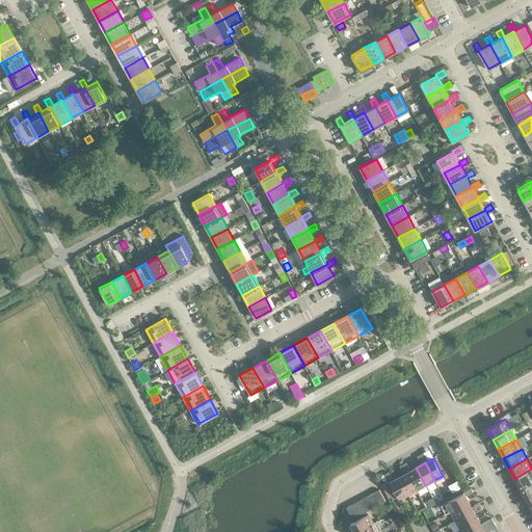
[(425,485),(416,468),(407,473),(417,489),(425,485)]
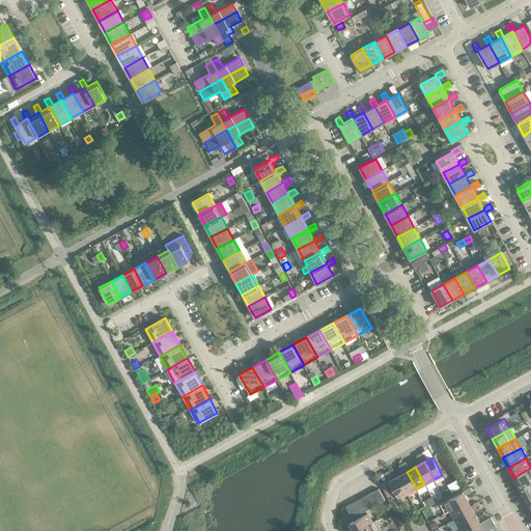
[(530,480),(530,468),(513,478),(519,487),(530,480)]
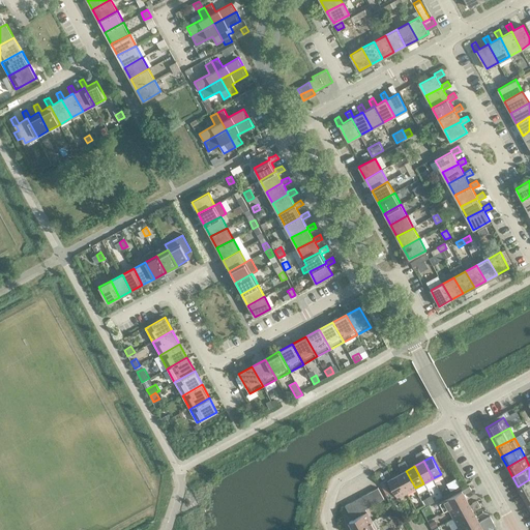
[(415,488),(406,471),(396,475),(407,493),(415,488)]
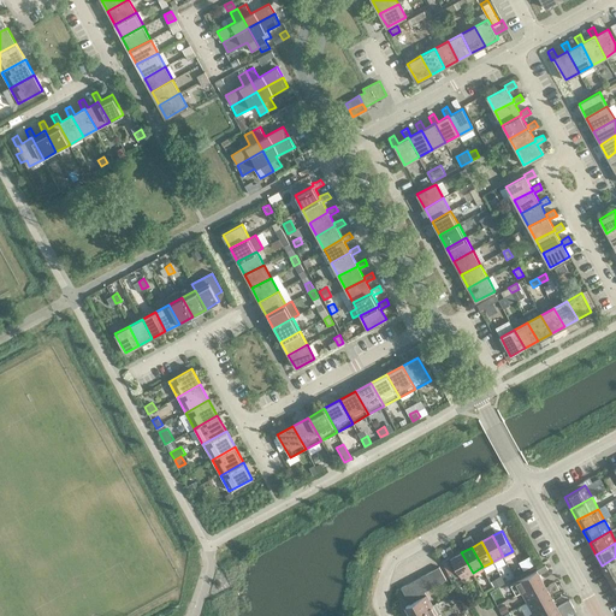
[(473,573),(461,552),(451,558),(457,569),(462,579),(473,573)]
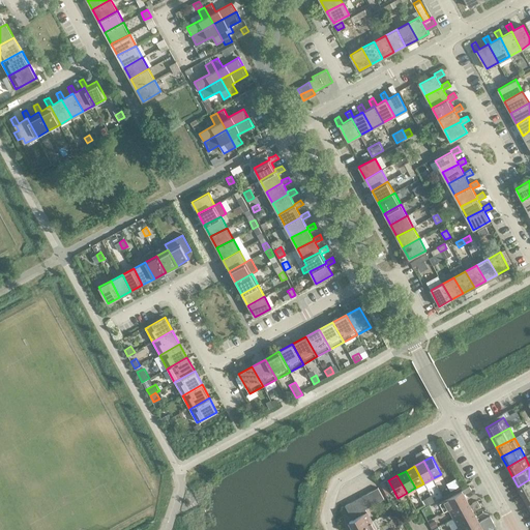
[(379,481),(386,494),(393,490),(388,480),(386,478),(379,481)]
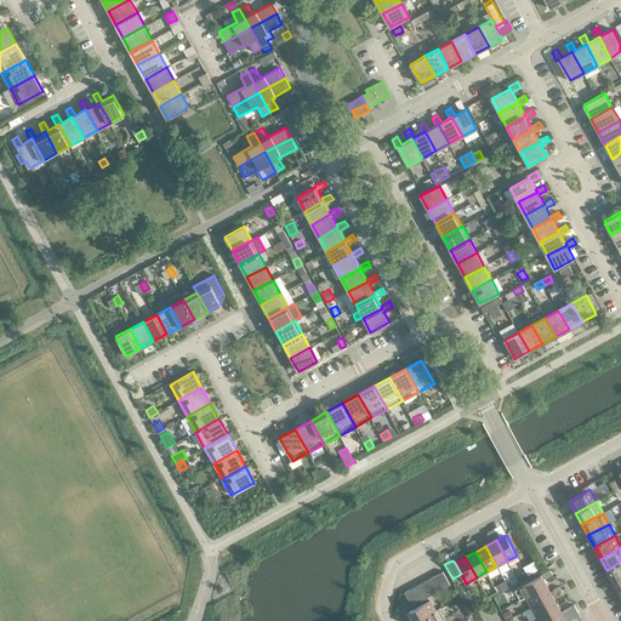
[(523,568),(528,576),(541,569),(536,560),(523,568)]
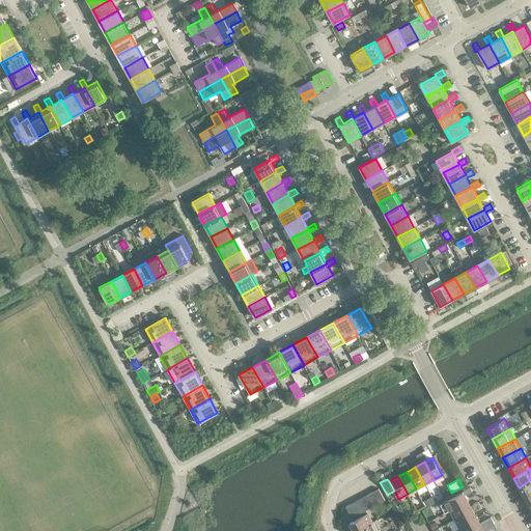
[(530,493),(530,480),(519,487),(524,498),(530,493)]
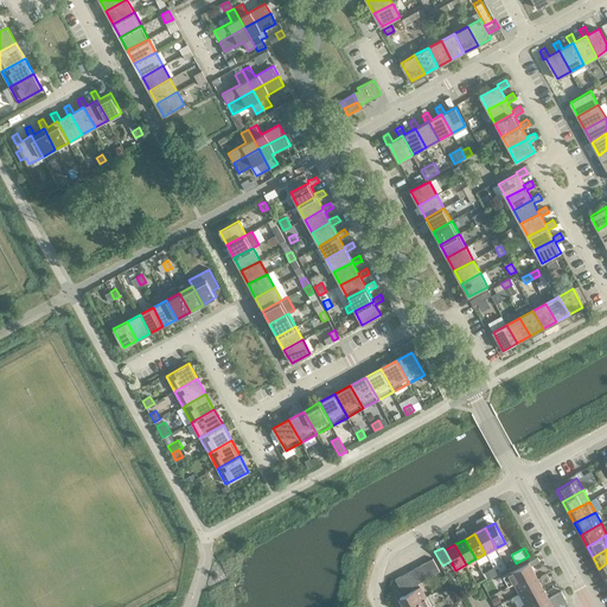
[(440,572),(433,558),(426,562),(433,575),(440,572)]
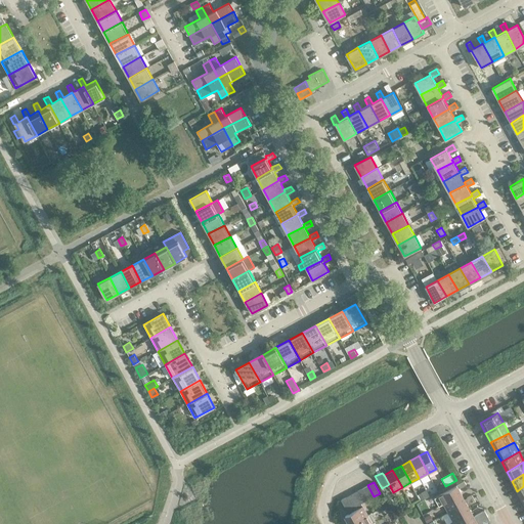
[(374,496),(367,485),(362,488),(368,499),(374,496)]
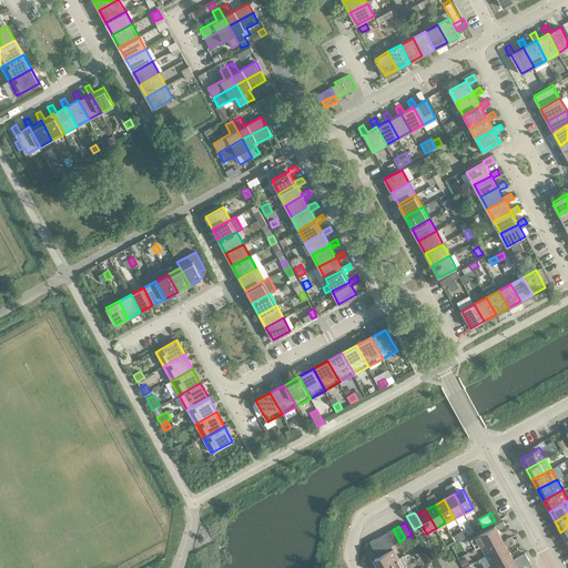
[(495,526),(476,536),(470,539),(476,549),(482,546),(499,536),(495,526)]
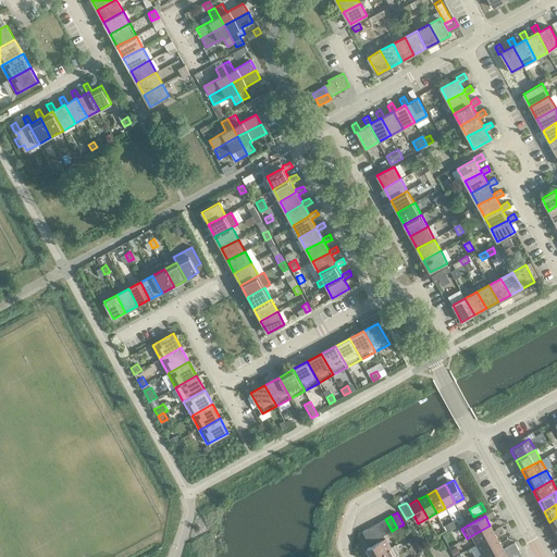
[(392,531),(385,519),(380,522),(386,533),(392,531)]
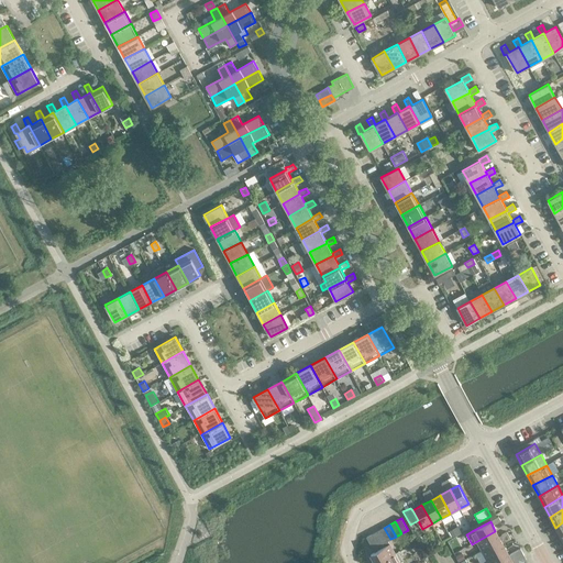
[(457,526),(449,530),(453,538),(461,533),(457,526)]
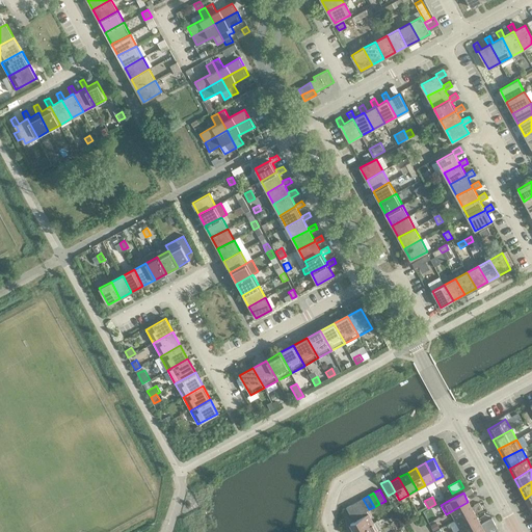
[(369,509),(363,499),(357,501),(364,512),(369,509)]
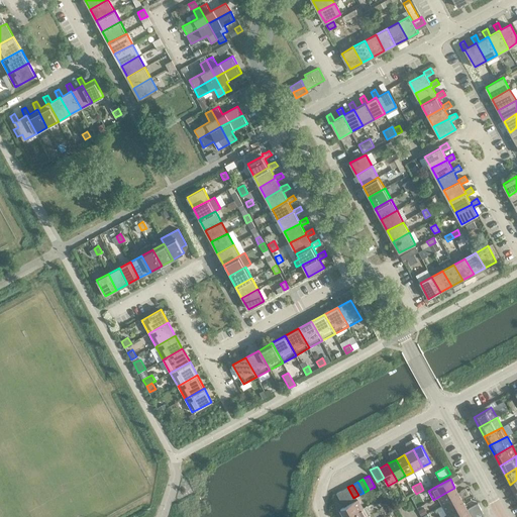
[(353,498),(347,487),(341,490),(347,501),(353,498)]
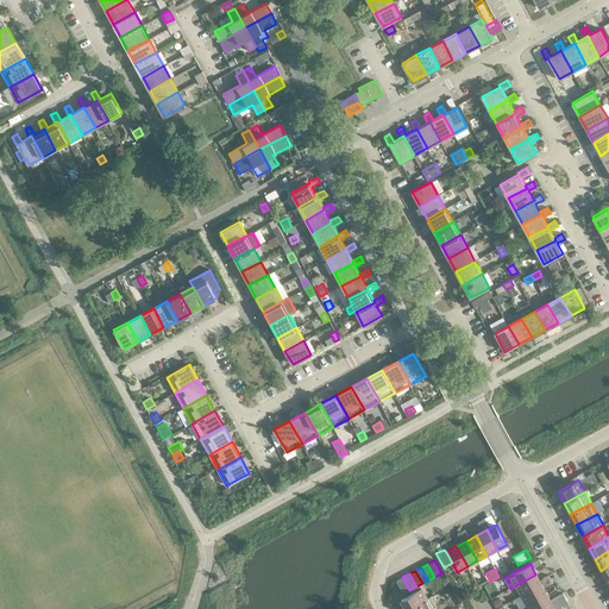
[(541,584),(535,575),(516,585),(521,595),(541,584)]
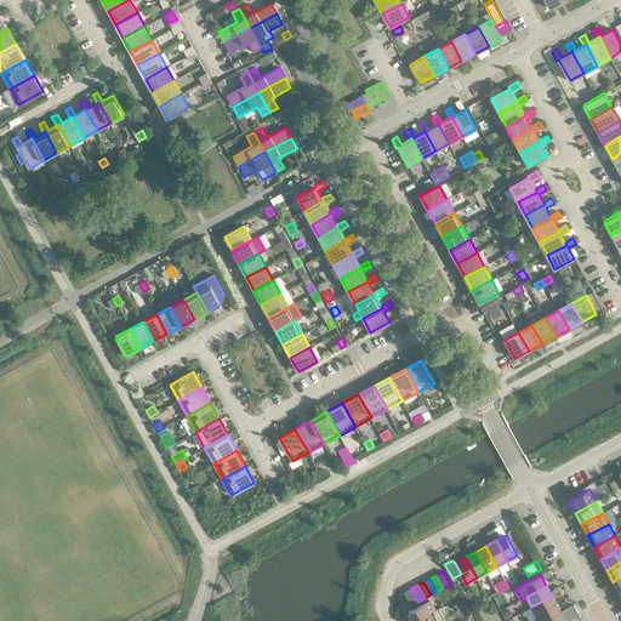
[(417,602),(410,588),(404,592),(411,605),(417,602)]
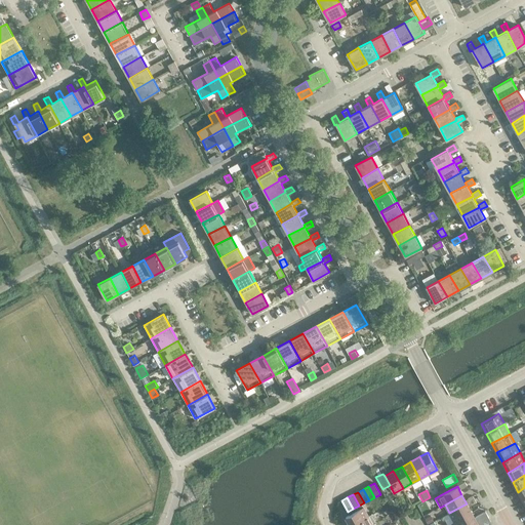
[(472,513),(467,503),(449,513),(454,522),(472,513)]
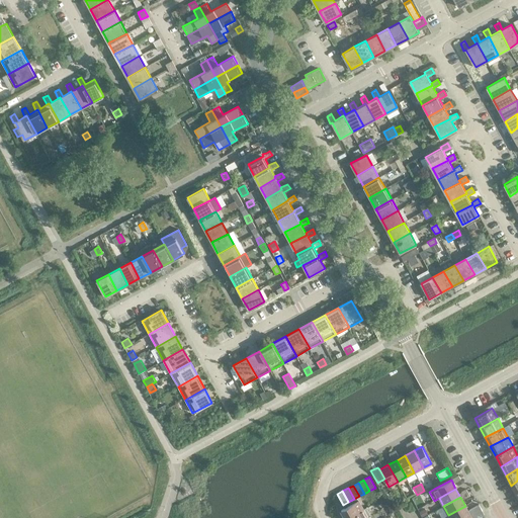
[(341,510),(345,517),(346,517),(363,509),(358,500),(341,510)]
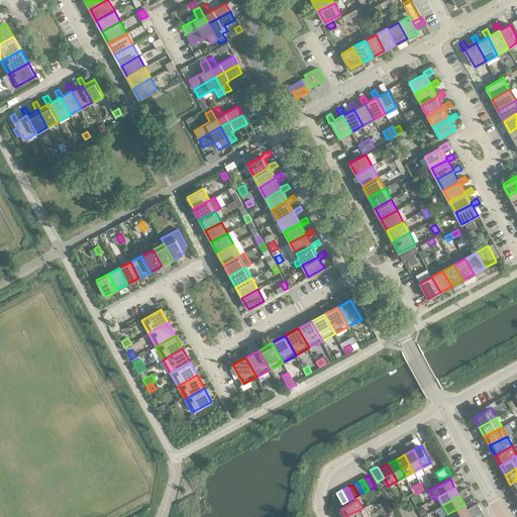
[(460,516),(469,513),(464,505),(447,514),(448,516),(460,516)]
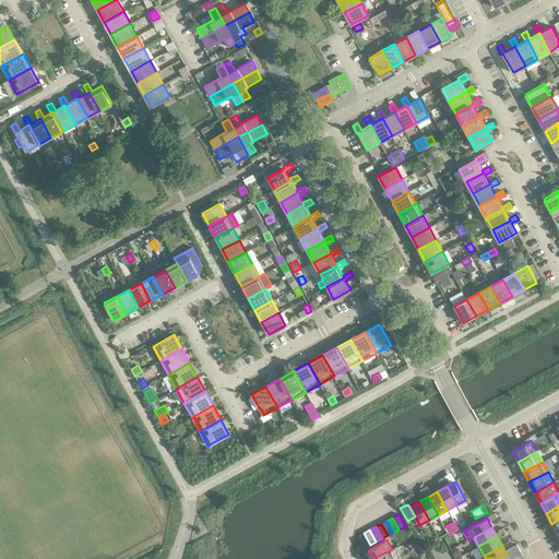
[(464,554),(460,548),(453,551),(456,558),(464,554)]
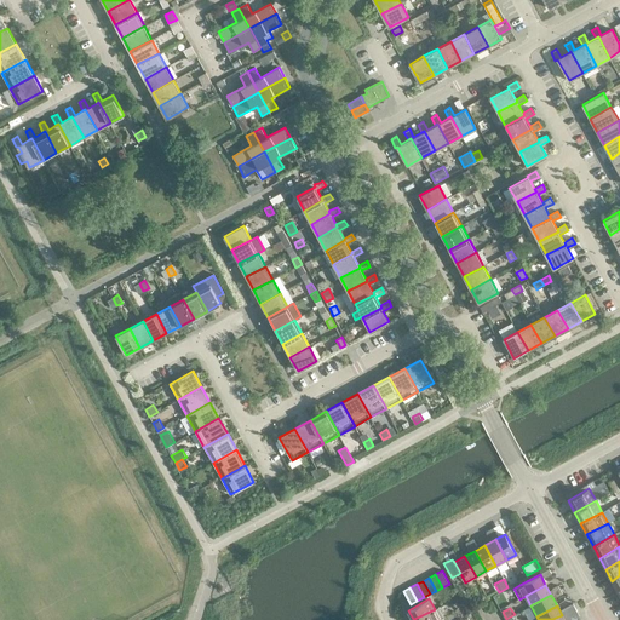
[(438,619),(440,619),(435,609),(414,619),(438,619)]
